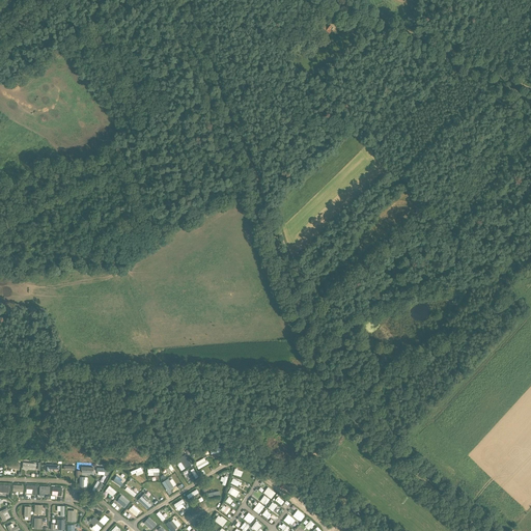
[(325,26),(320,30),(328,35),(331,31),(330,30),(332,27),(329,24),(326,27),(325,26)]
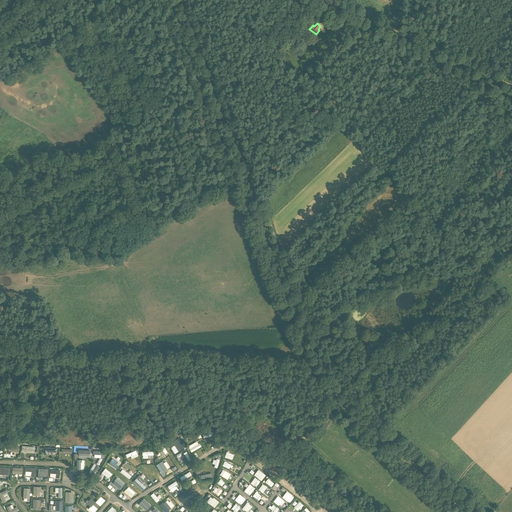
[(179,438),(173,442),(179,451),(184,448),(185,447),(179,438)]
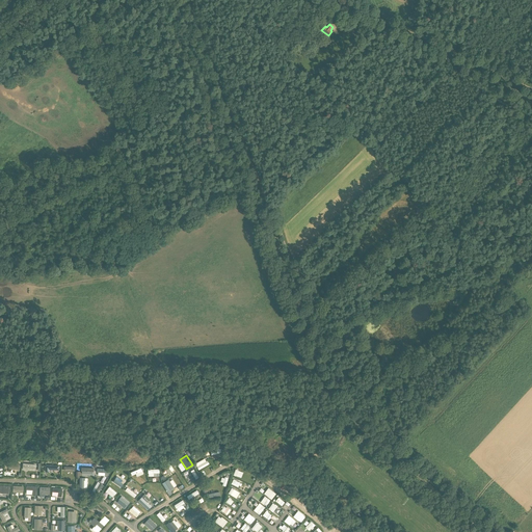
[(200,471),(208,466),(209,464),(208,462),(207,462),(197,468),(200,471)]
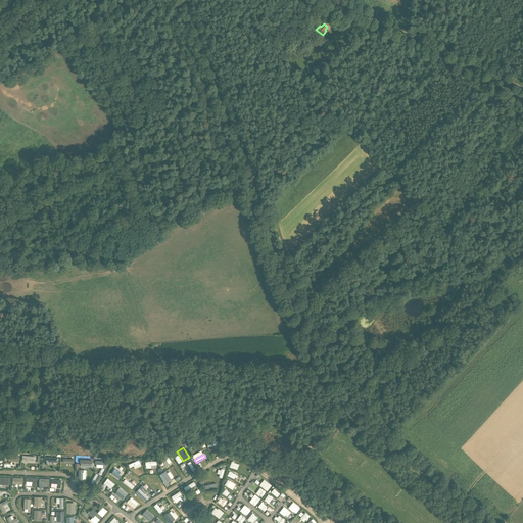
[(131,468),(135,466),(136,469),(142,466),(139,460),(129,465),(131,468)]
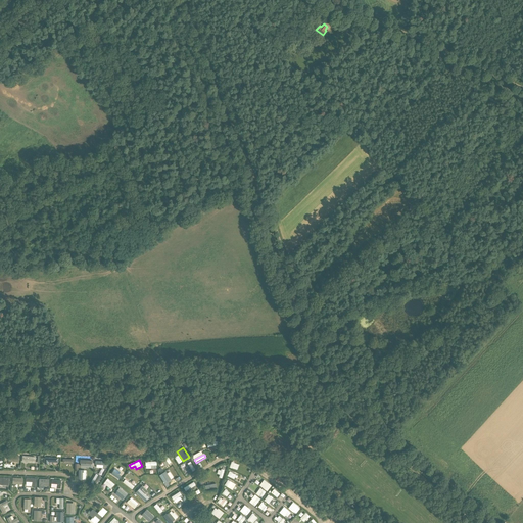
[(230,467),(237,470),(239,465),(232,462),(230,467)]
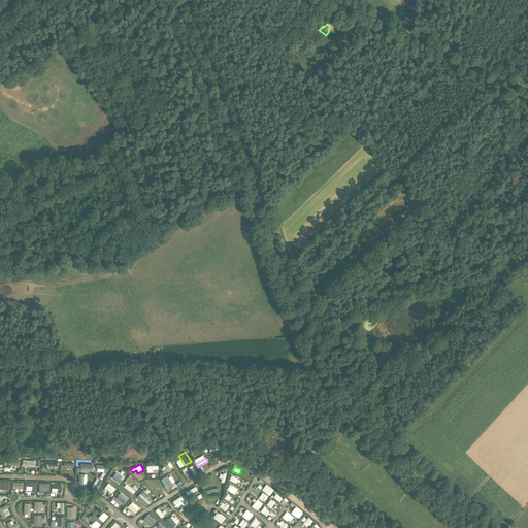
[(122,476),(116,473),(112,479),(121,484),(123,481),(120,480),(122,476)]
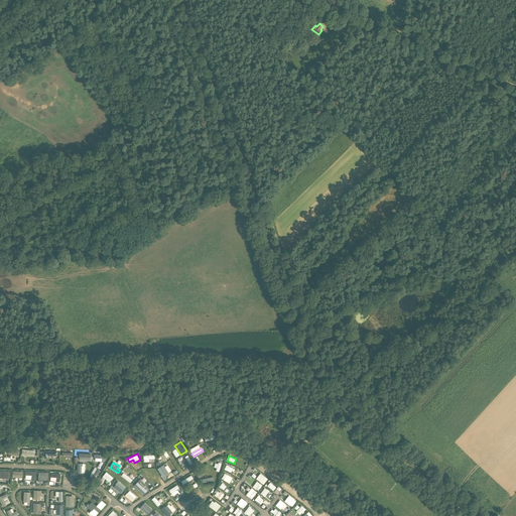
[(157,469),(162,477),(169,473),(163,465),(157,469)]
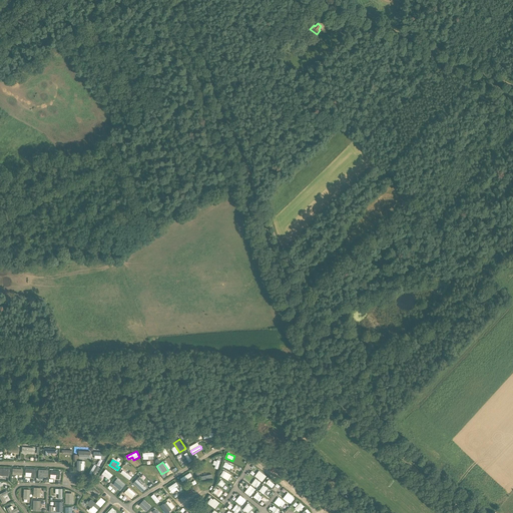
[(100,468),(96,466),(91,475),(94,477),(100,468)]
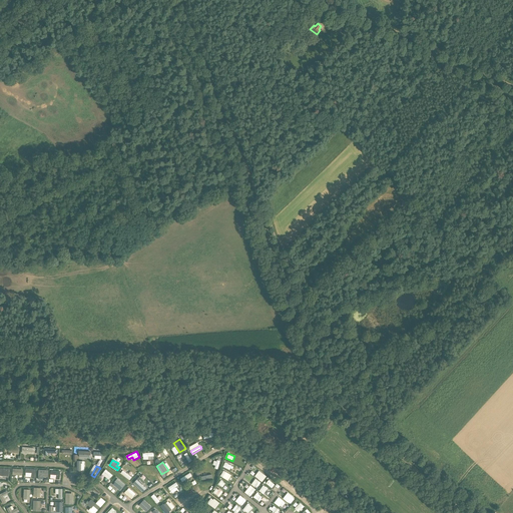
[(0,467),(0,475),(9,476),(9,468),(0,467)]
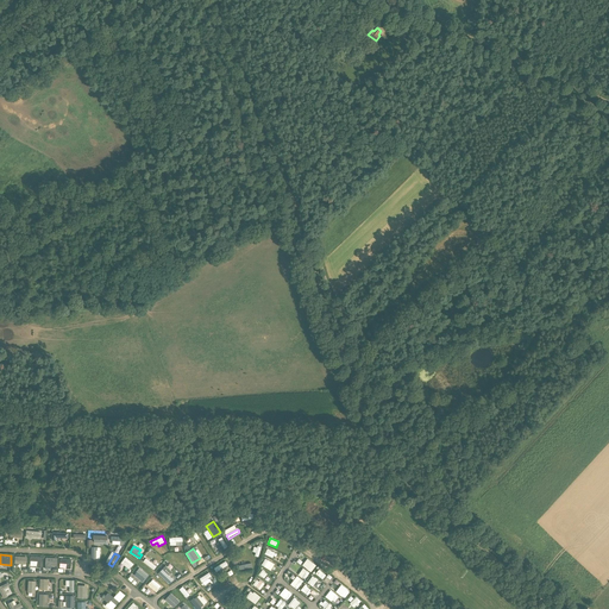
[(37,567),(42,569),(43,558),(30,557),(30,562),(38,562),(37,567)]
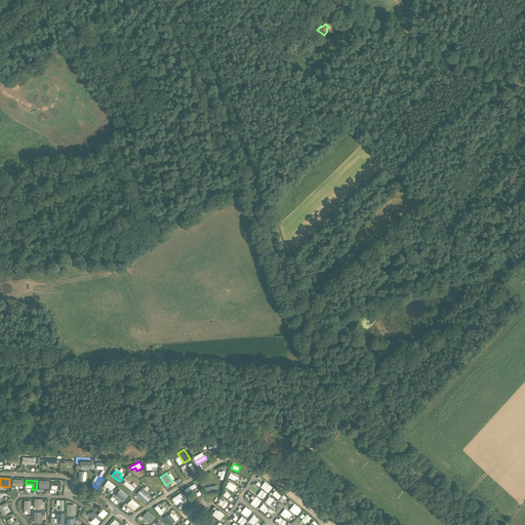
[(115,486),(108,481),(105,485),(111,491),(113,488),(113,489),(115,486)]
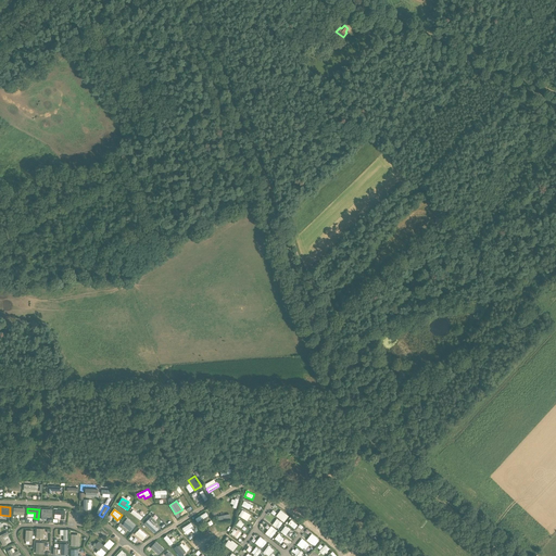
[(143,517),(134,509),(130,513),(140,520),(143,517)]
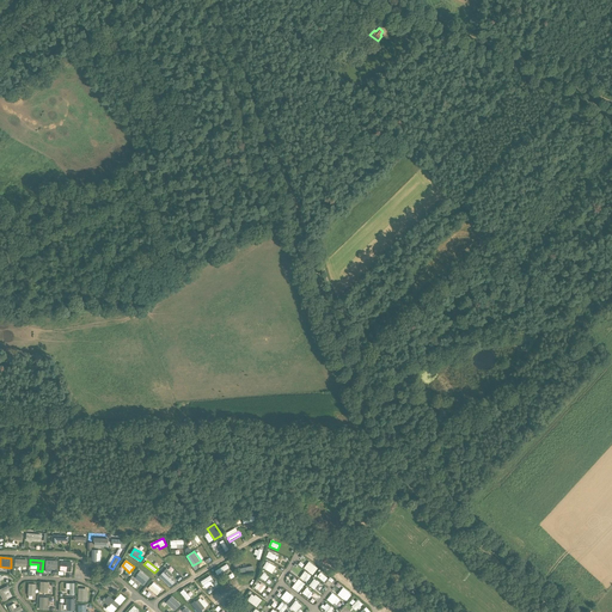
[(275,571),(277,567),(267,561),(263,568),(270,571),(271,569),(275,571)]
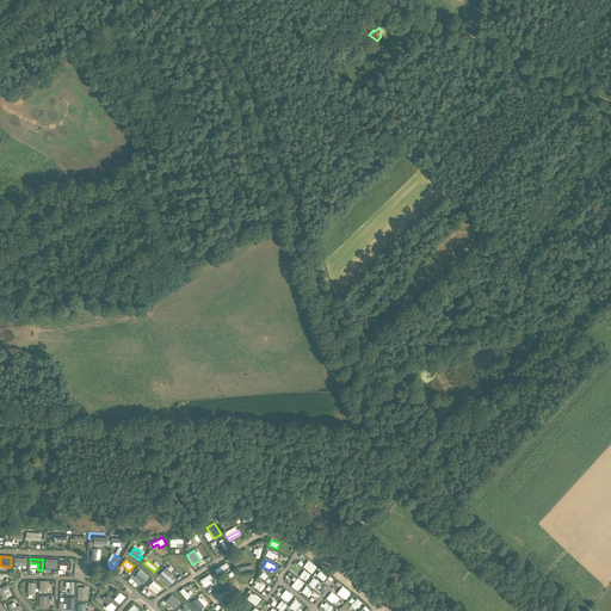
[(303,567),(313,574),(318,567),(309,560),(303,567)]
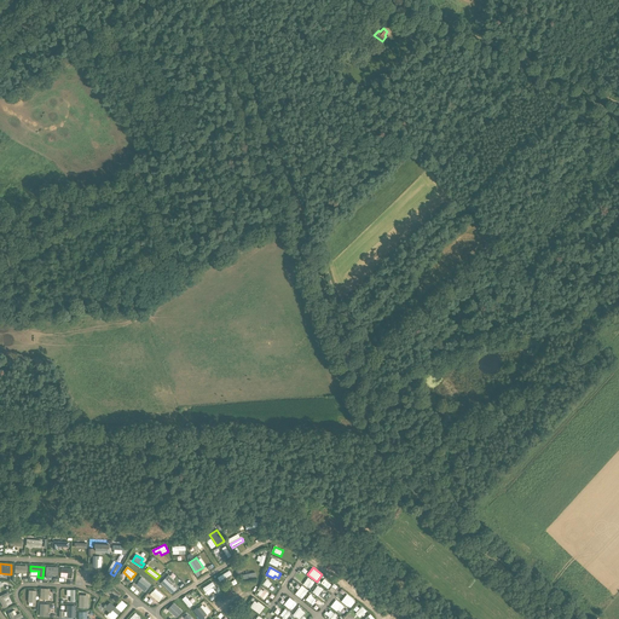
[(73,570),(62,568),(61,572),(68,573),(68,578),(71,579),(73,570)]
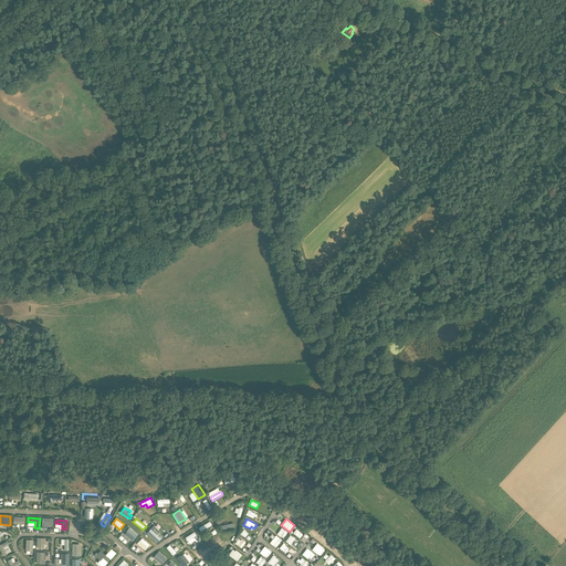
[(138,535),(129,528),(127,532),(125,535),(133,541),(135,538),(138,535)]
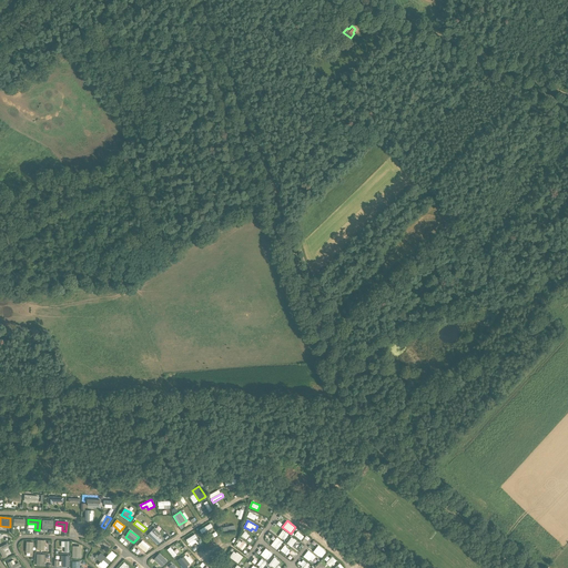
[(285,540),(288,534),(283,530),(279,536),(285,540)]
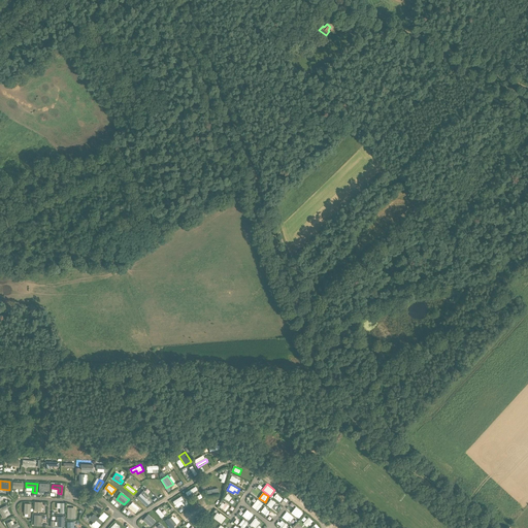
[(279,502),(283,498),(276,494),(273,498),(279,502)]
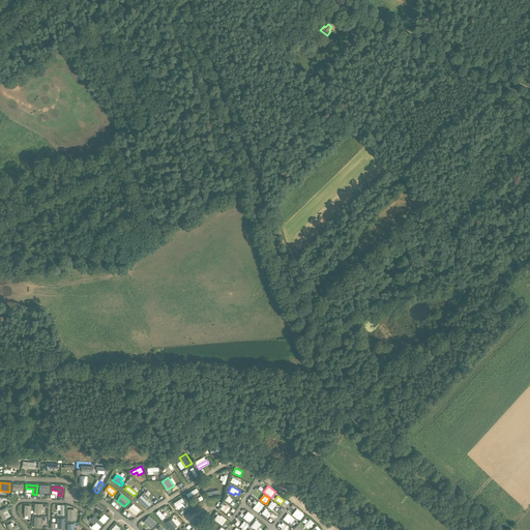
[(150,505),(141,497),(139,499),(147,508),(150,505)]
